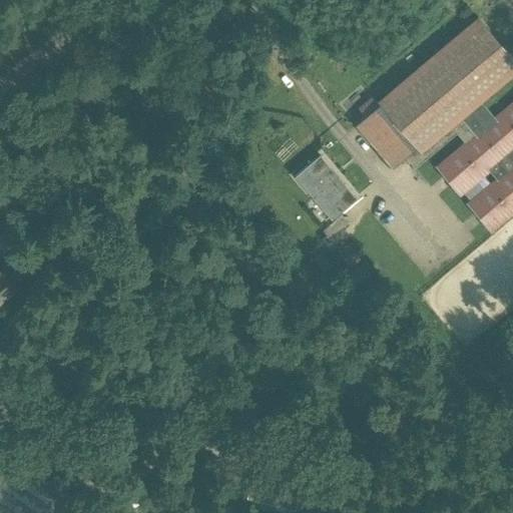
[(512,101),(495,117),(480,100),(512,71),(512,59),(477,16),(382,97),(384,100),(357,123),(393,166),(405,155),(415,167),(457,132),(465,142),(437,165),(461,193),(465,190),(479,178),(489,169),(495,176),(485,185),(471,197),(467,201),(490,229),(512,209),(512,101)]
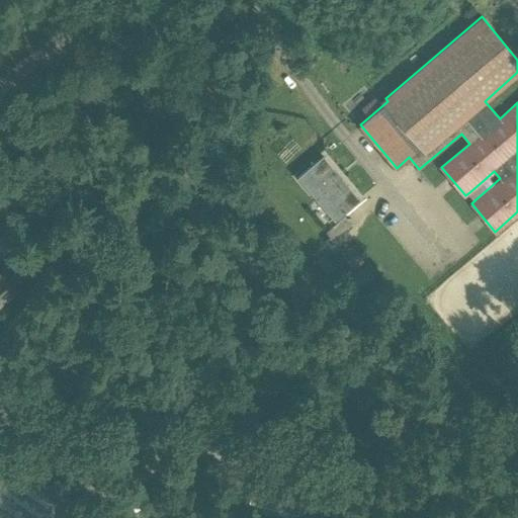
[(334,221),(359,199),(323,156),(297,177),(334,221)]
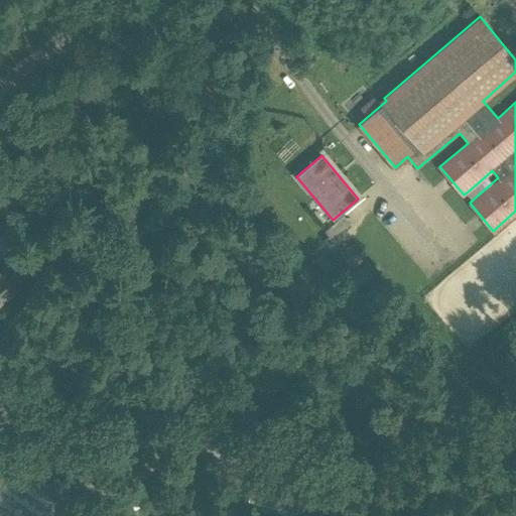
[(468,191),(474,199),(488,186),(482,179),(468,191)]
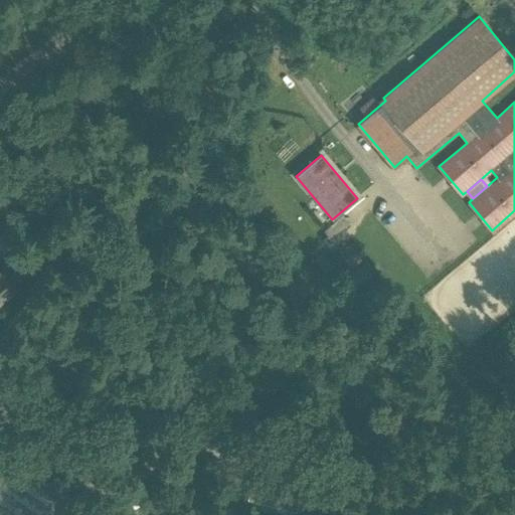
[(332,240),(350,225),(346,218),(343,215),(324,231),(327,235),(322,239),(327,244),(331,240),(332,240)]
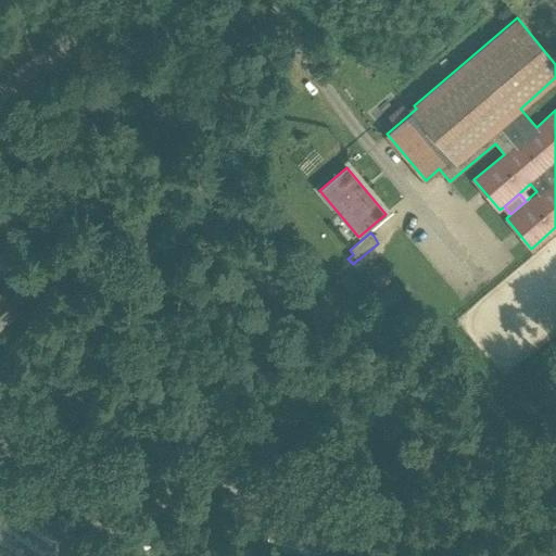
[(338,280),(350,295),(358,288),(346,273),(338,280)]
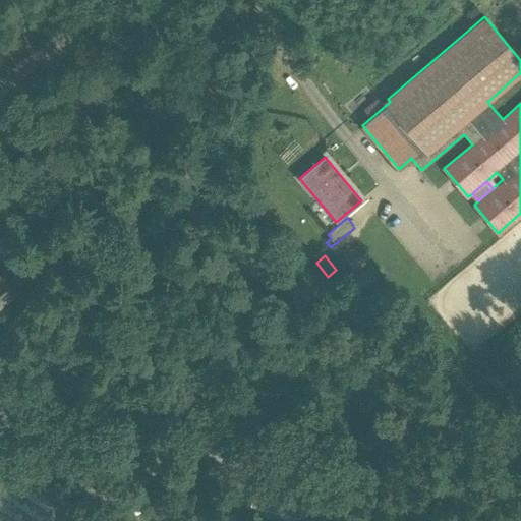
[(0,271),(0,305),(16,292),(14,289),(21,283),(6,266),(0,271)]
